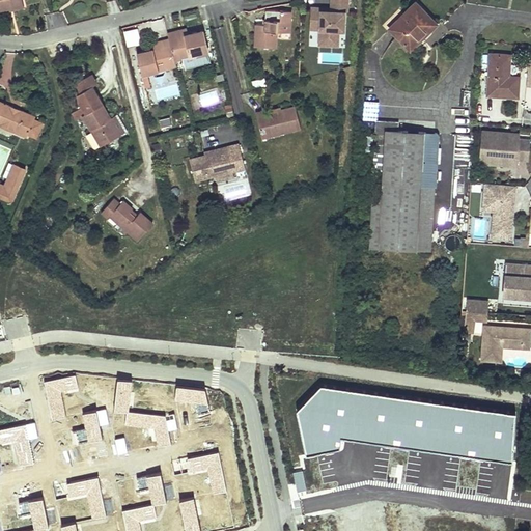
[(0,0),(0,8),(9,6),(25,1),(24,0),(0,0)]
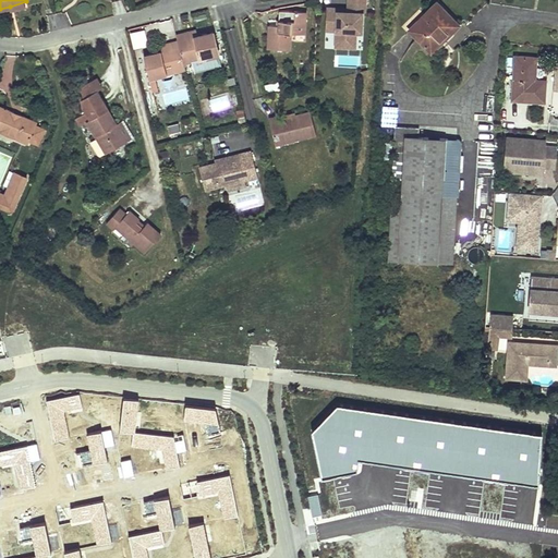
[(362,24),(363,11),(365,12),(365,0),(349,0),(349,11),(339,10),(339,7),(327,7),(326,28),(338,28),(337,39),(355,40),(356,29),(356,23),(362,24)]
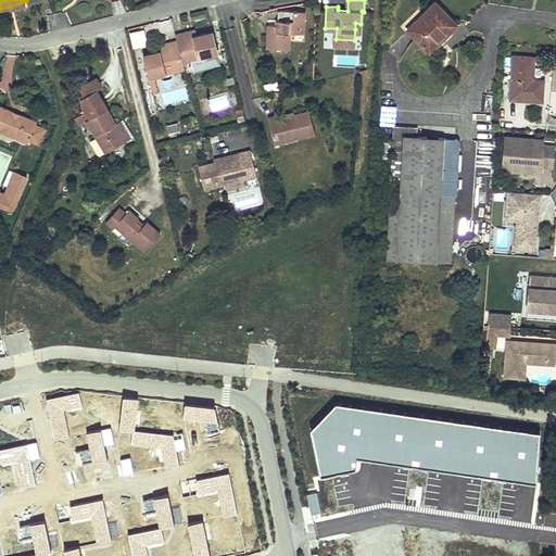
[(457,25),(436,2),(408,29),(430,52),(457,25)]
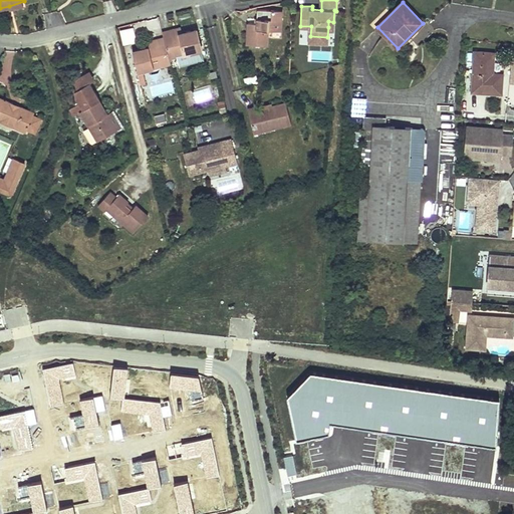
[(280,30),(281,10),(257,7),(257,17),(256,22),(248,21),(246,43),(267,44),(267,29),(280,30)]
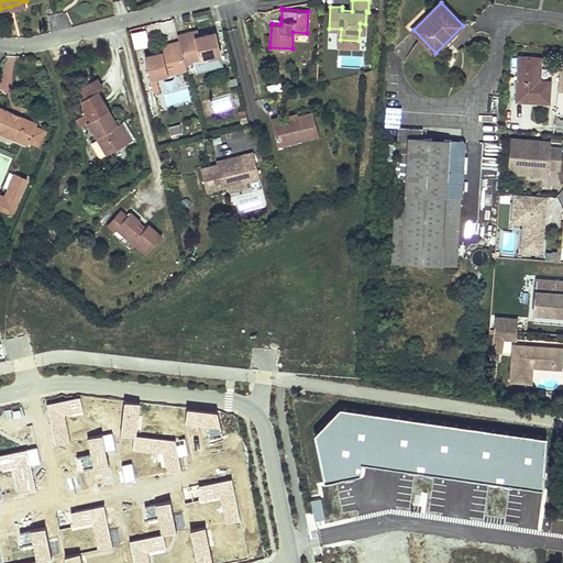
[(197,29),(186,32),(188,39),(199,35),(197,29)]
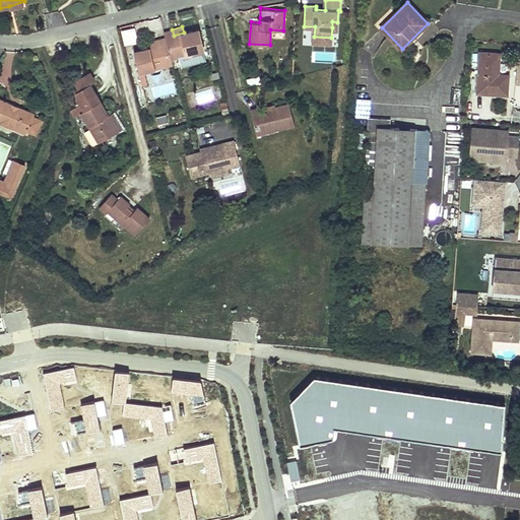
[(172,29),(166,31),(167,37),(173,58),(204,50),(198,28),(184,33),(174,36),(172,29)]
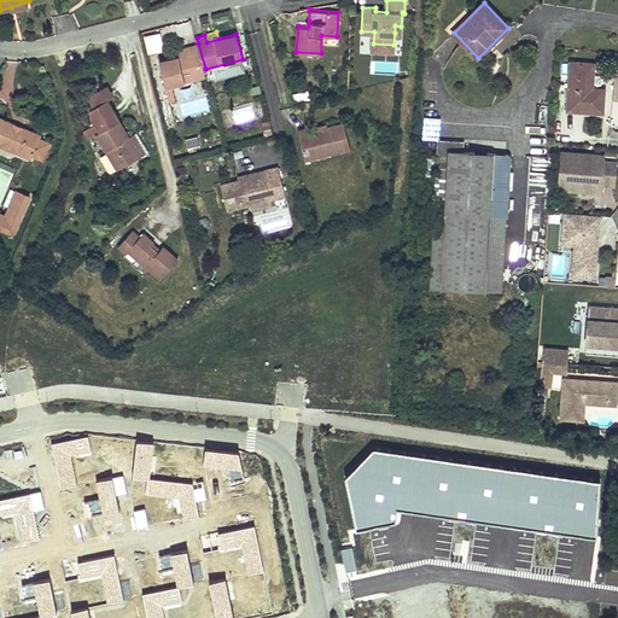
[(205,69),(198,44),(188,46),(191,53),(178,57),(159,60),(167,86),(207,75),(205,69)]
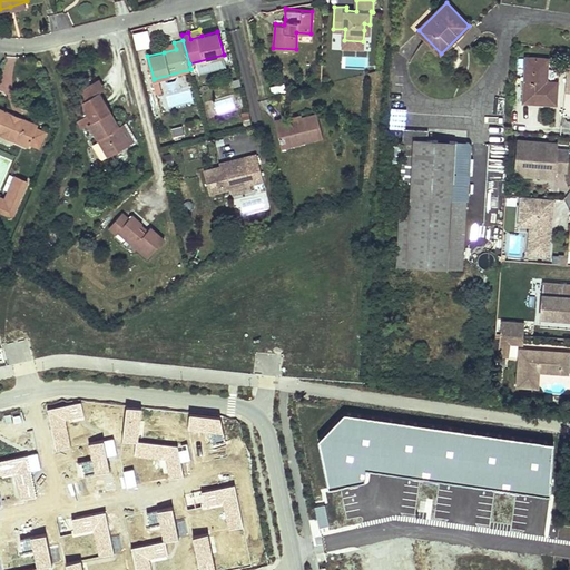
[(174,42),(161,46),(164,52),(176,49),(174,42)]
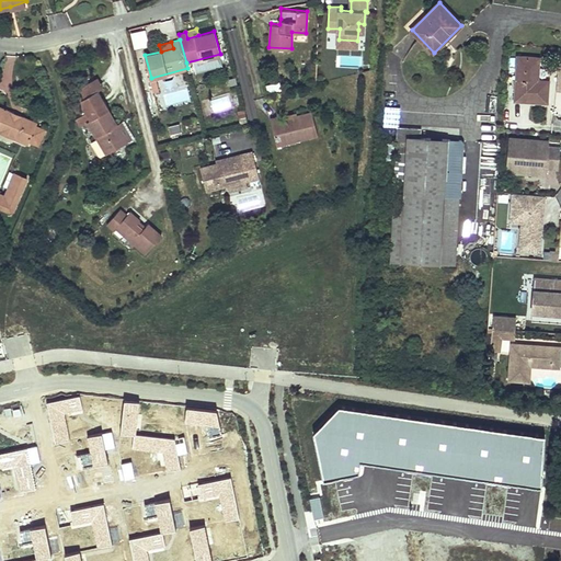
[(538,58),(518,57),(515,101),(548,103),(549,81),(537,80),(538,58)]
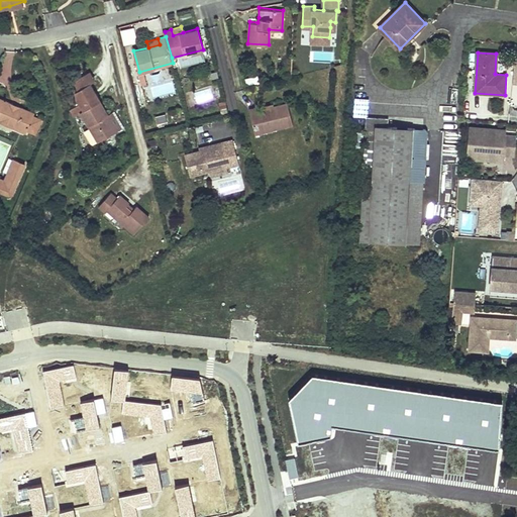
[(90,84),(95,81),(90,73),(75,83),(80,90),(90,84)]
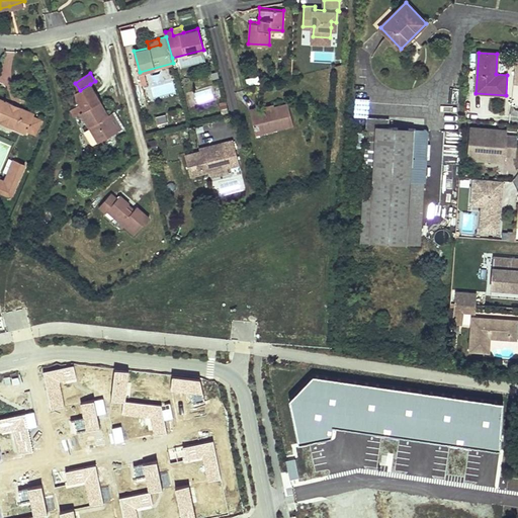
[(259,84),(258,77),(246,80),(248,87),(259,84)]
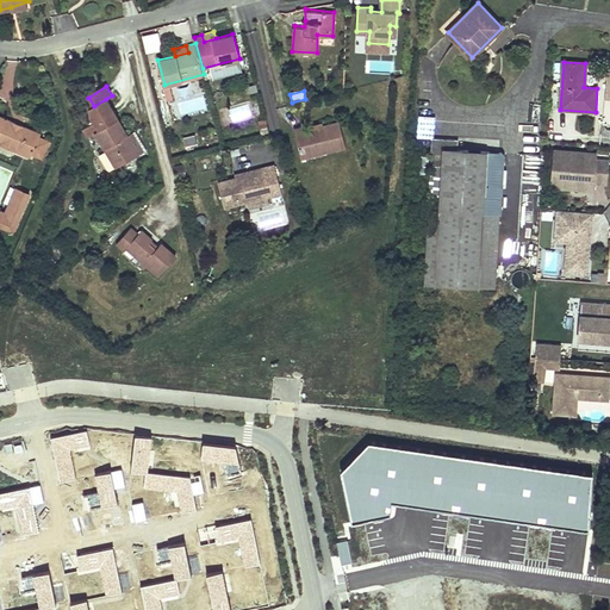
[(106,99),(94,106),(91,109),(92,117),(97,124),(100,131),(97,134),(98,135),(118,168),(141,154),(148,150),(137,131),(129,136),(106,99)]
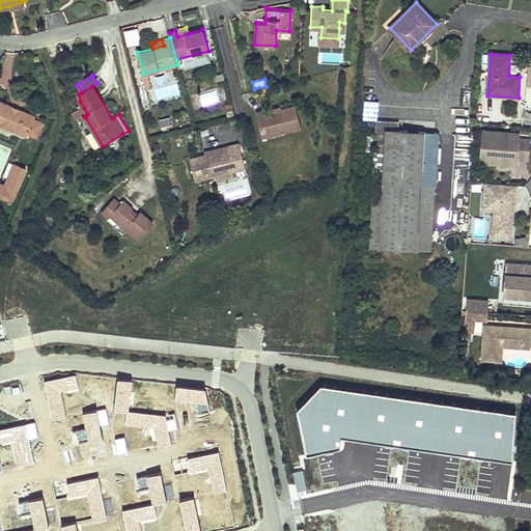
[(457,108),(465,108),(464,91),(456,92),(457,108)]
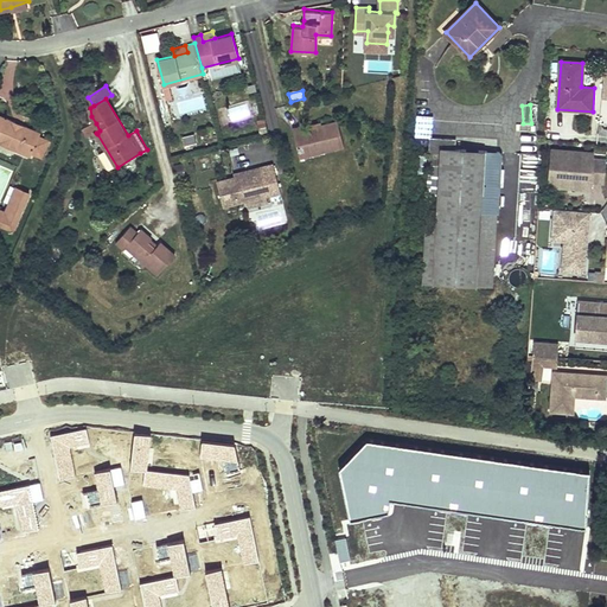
[(33,151),(40,135),(42,131),(21,122),(20,125),(14,122),(16,119),(0,112),(0,140),(32,154),(33,151)]
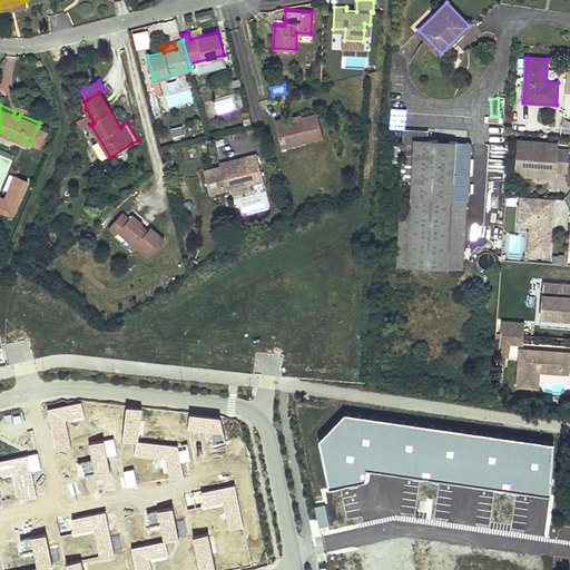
[(275,118),(282,145),(324,135),(318,111),(302,115),(296,117),(286,119),(285,116),(275,118)]
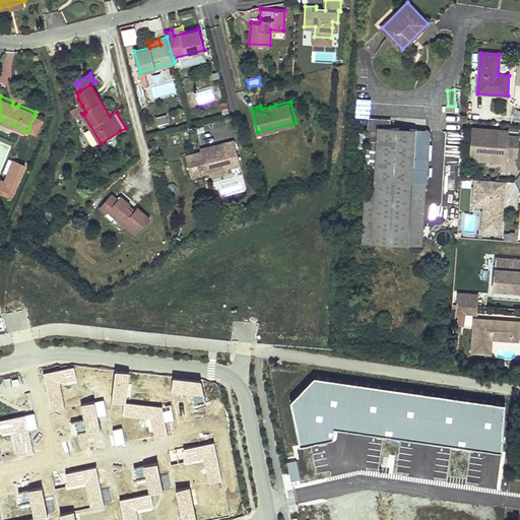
[(82,114),(85,112),(82,106),(72,112),(76,119),(83,115),(82,114)]
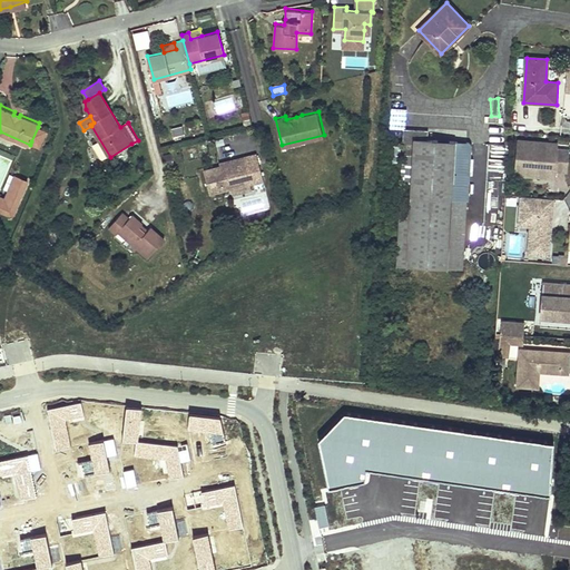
[(429,131),(403,129),(404,124),(391,123),(390,139),(403,140),(395,265),(449,267),(452,198),(465,199),(469,143),(428,140),(429,134),(429,131)]
